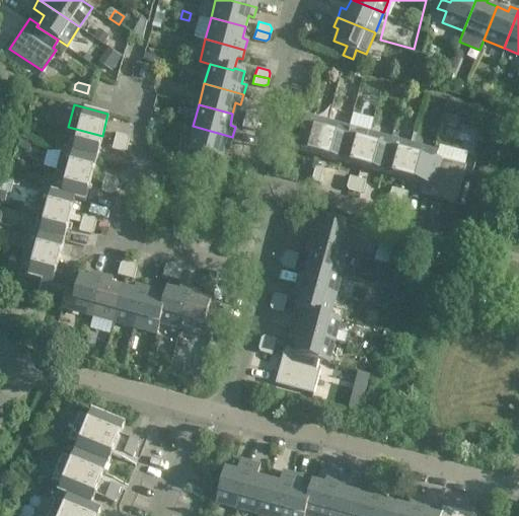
[(243,117),(257,121),(258,116),(257,112),(246,108),(243,117)]
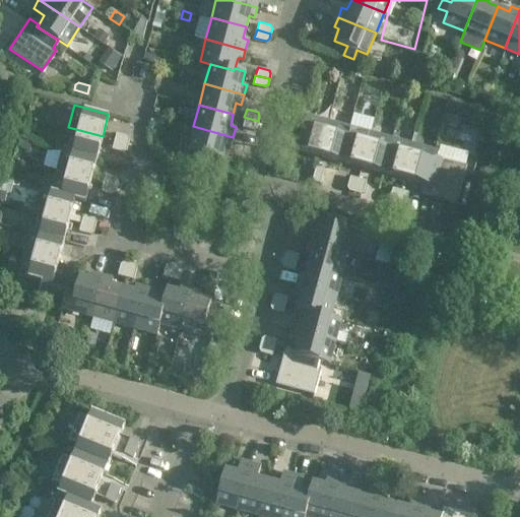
[(299,137),(289,135),(287,145),(318,153),(327,119),(306,113),(299,137)]
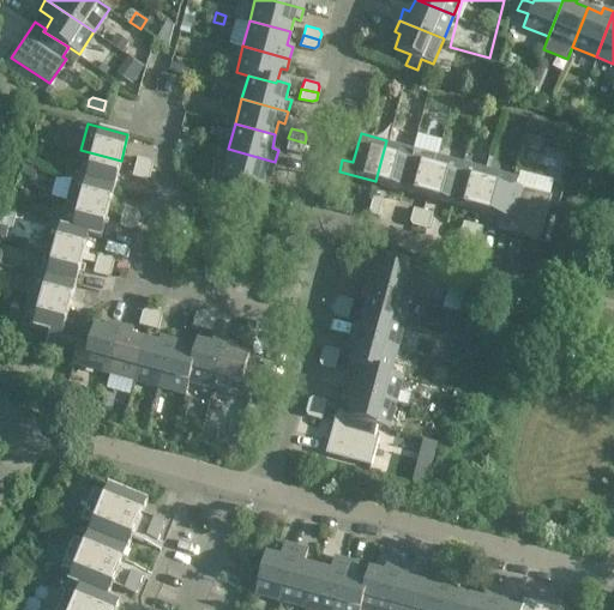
[(527,137),(523,149),(540,153),(543,142),(527,137)]
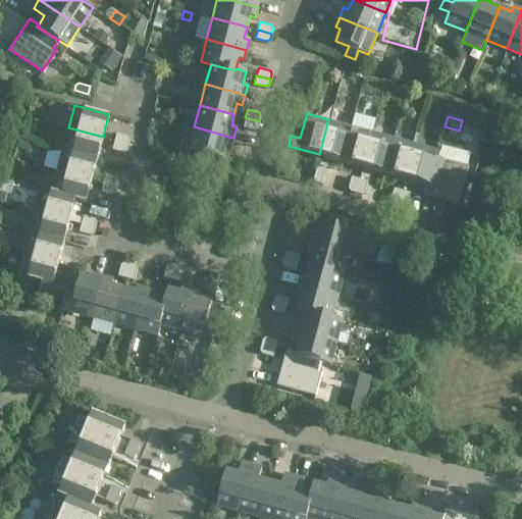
[(257,126),(259,121),(245,117),(243,125),(254,128),(257,126)]
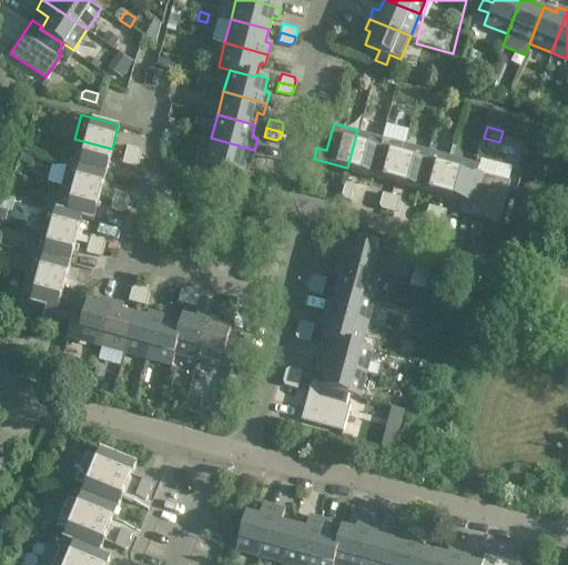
[(371,174),(381,137),(357,130),(347,168),(371,174)]
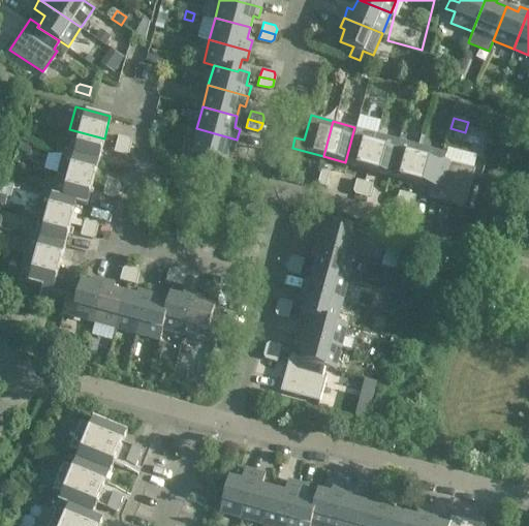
[(367,167),(376,132),(354,127),(345,162),(367,167)]
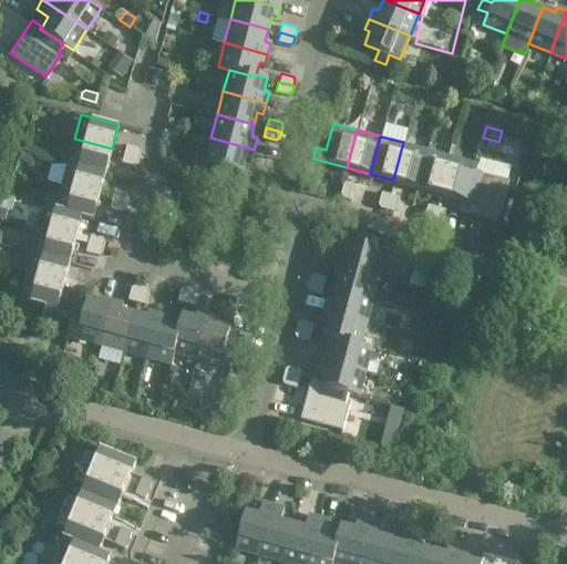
[(215,165),(213,175),(224,178),(226,167),(241,172),(245,159),(250,160),(254,150),(210,137),(204,162),(215,165)]
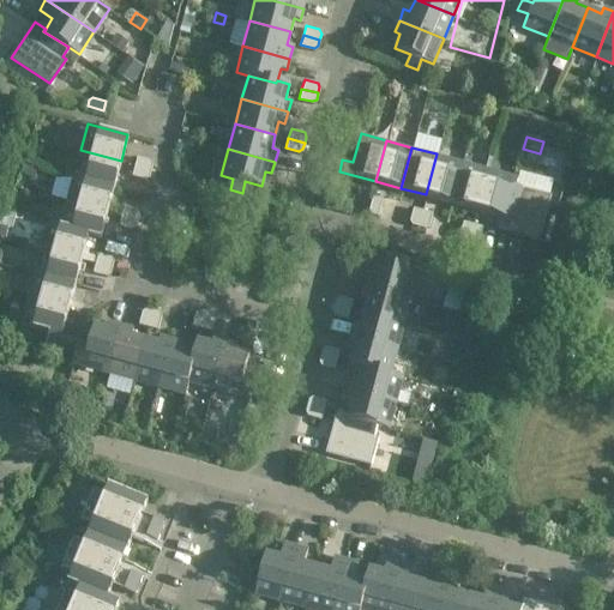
[(121,161),(80,150),(73,175),(114,186),(121,161)]
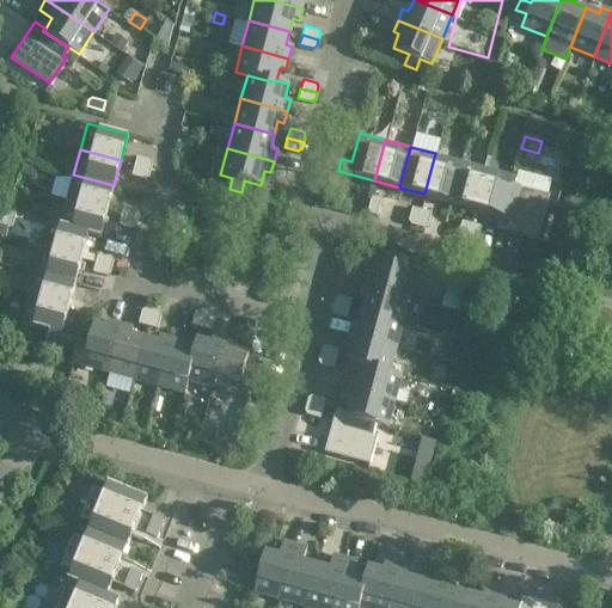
[(451,201),(461,160),(435,153),(424,194),(451,201)]
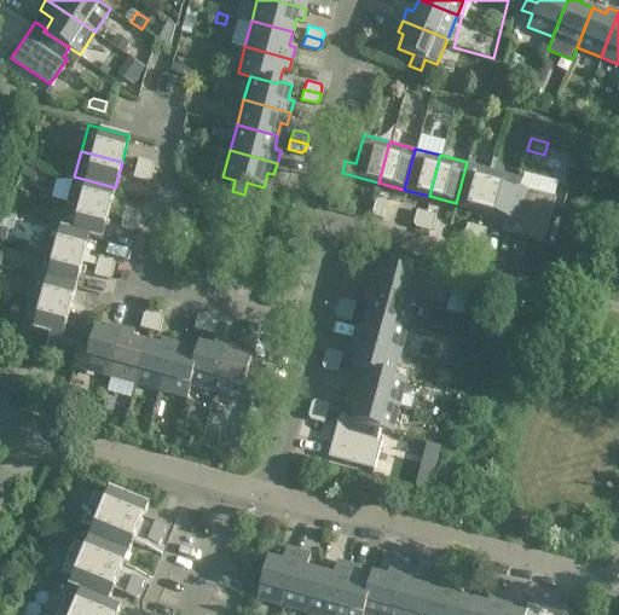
[(138,156),(136,166),(151,169),(154,163),(151,160),(138,156)]
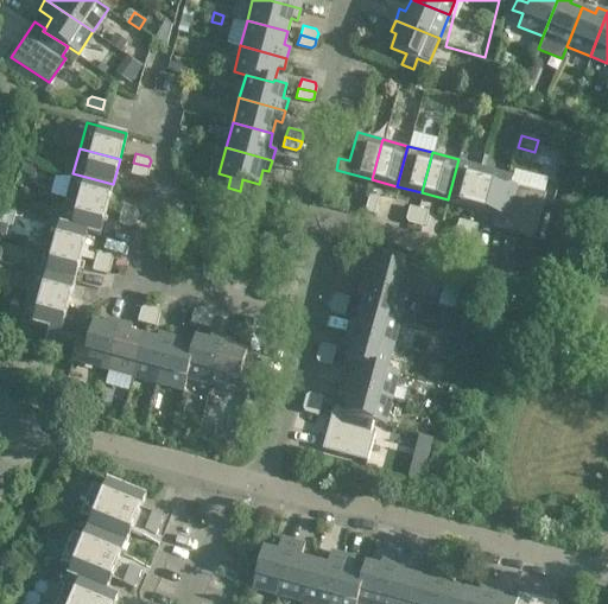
[(473,207),(483,166),(458,159),(448,199),(473,207)]
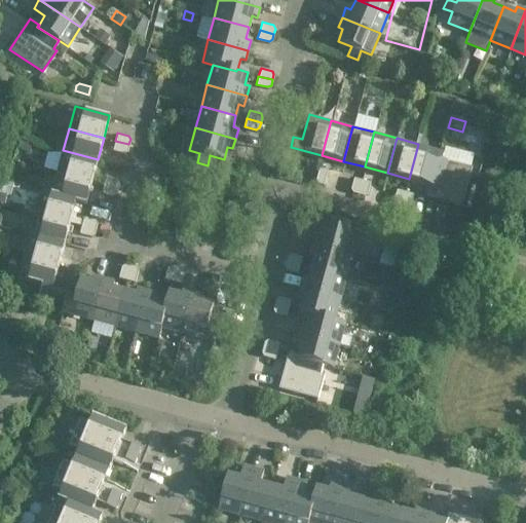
[(24,139),(21,147),(29,150),(32,142),(24,139)]
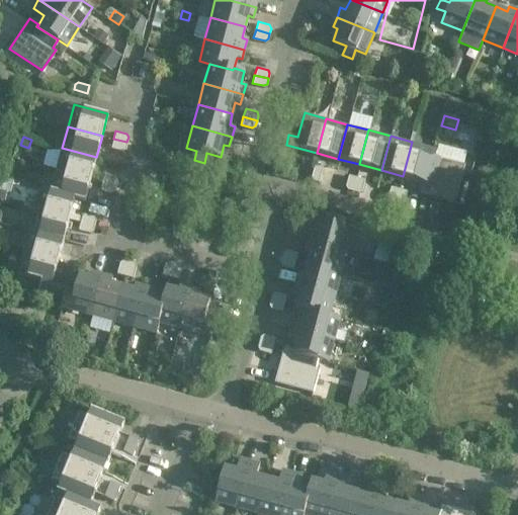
[(126,142),(113,139),(111,147),(122,150),(125,148),(126,142)]
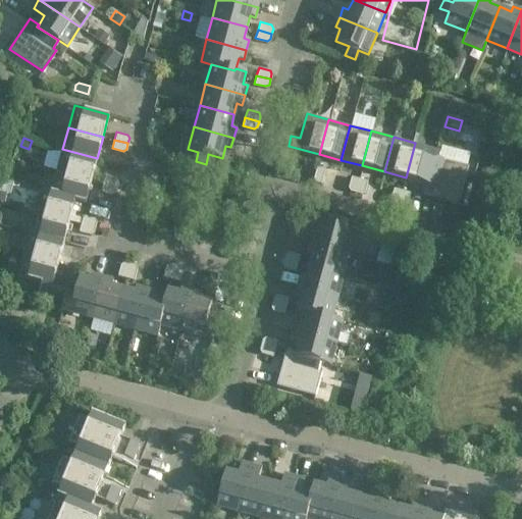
[(415,143),(406,177),(425,183),(427,183),(433,158),(437,160),(440,149),(436,148),(415,143)]
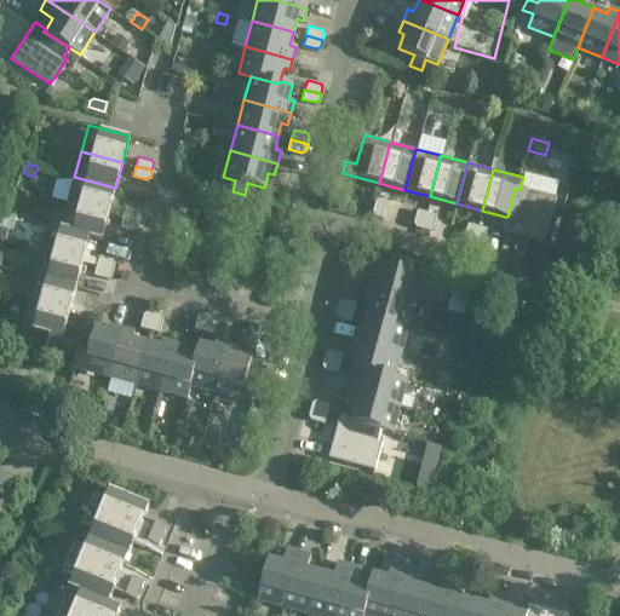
[(115,188),(74,177),(67,202),(108,213),(115,188)]
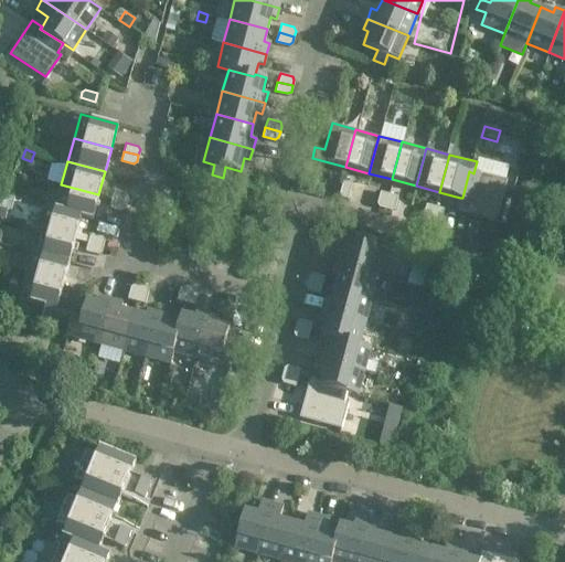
[(469,171),(462,198),(460,198),(457,209),(496,219),(507,178),(481,171),(480,175),(473,173),(469,171)]
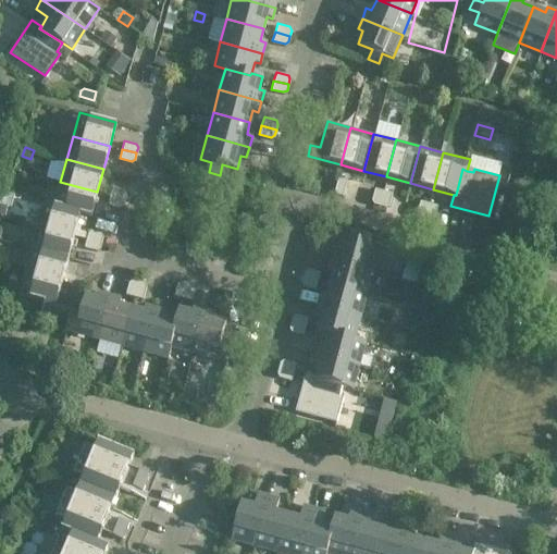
[(337,176),(334,189),(336,193),(343,194),(347,180),(337,176)]
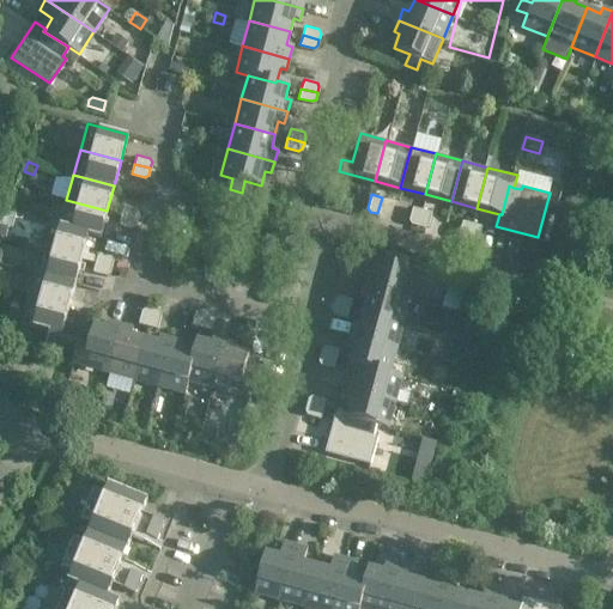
[(107,211),(66,200),(60,224),(89,231),(87,233),(101,237),(107,211)]
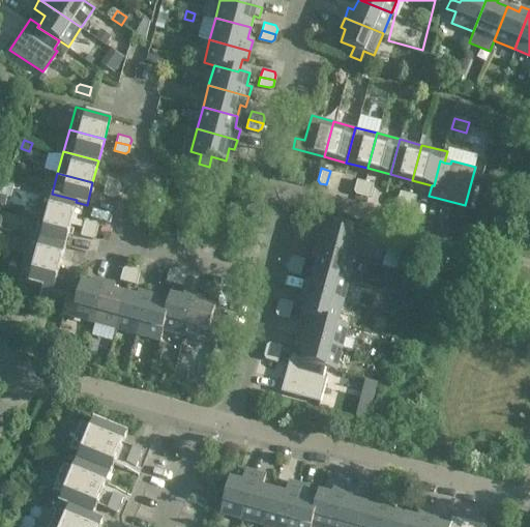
[(105,185),(118,188),(120,183),(118,179),(107,177),(105,185)]
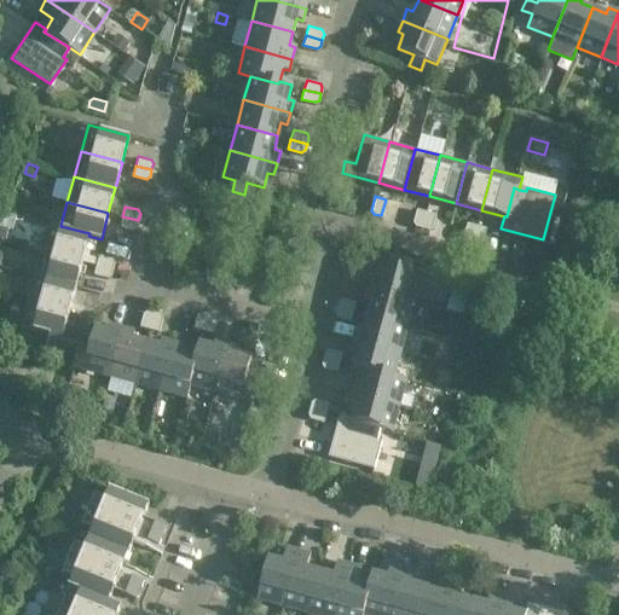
[(412,221),(415,225),(422,226),(426,210),(416,208),(412,221)]
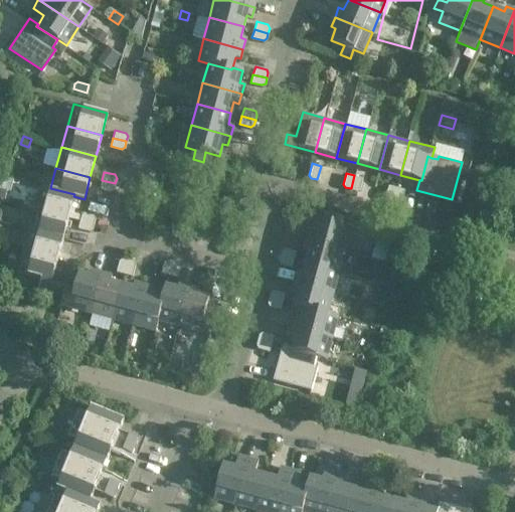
[(1,174),(0,178),(0,195),(4,196),(7,188),(10,189),(13,177),(1,174)]
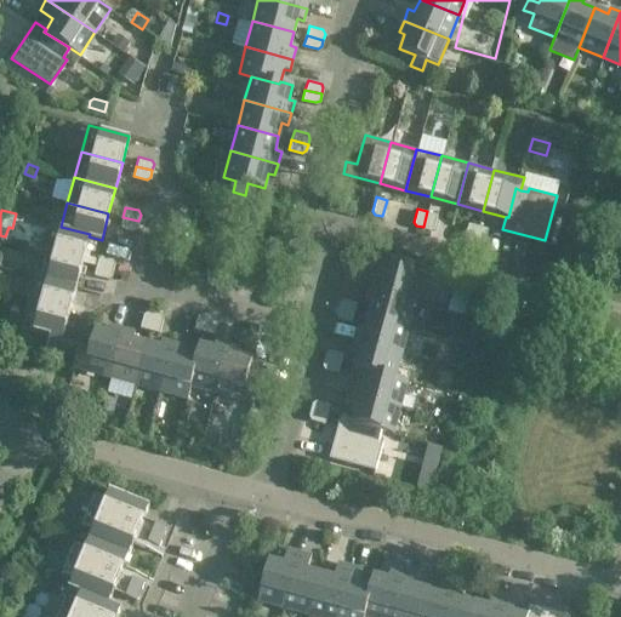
[(433,227),(437,213),(427,211),(423,227),(429,229),(433,227)]
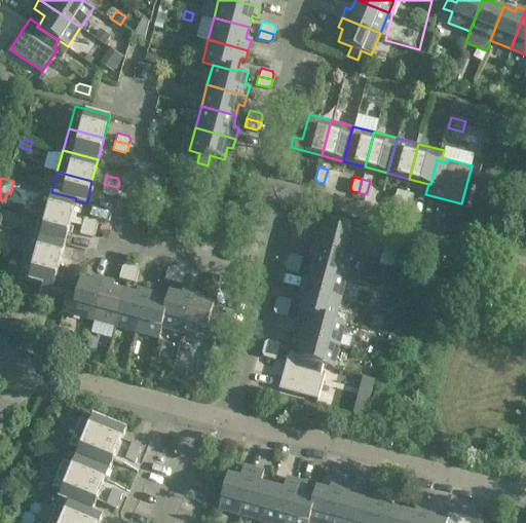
[(116,192),(117,187),(104,184),(101,192),(112,194),(116,192)]
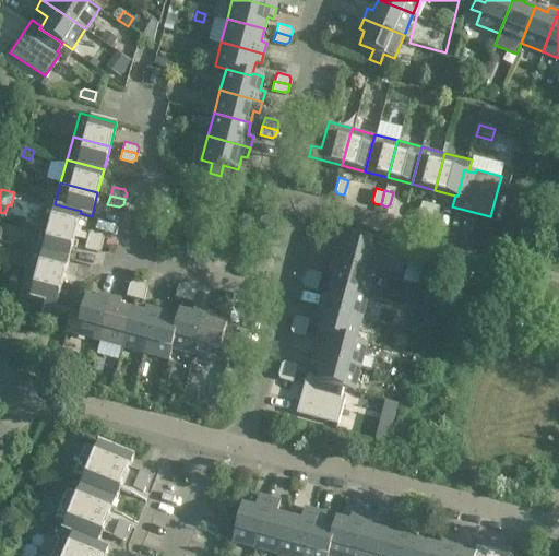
[(418,212),(420,215),(426,217),(430,202),(421,200),(418,212)]
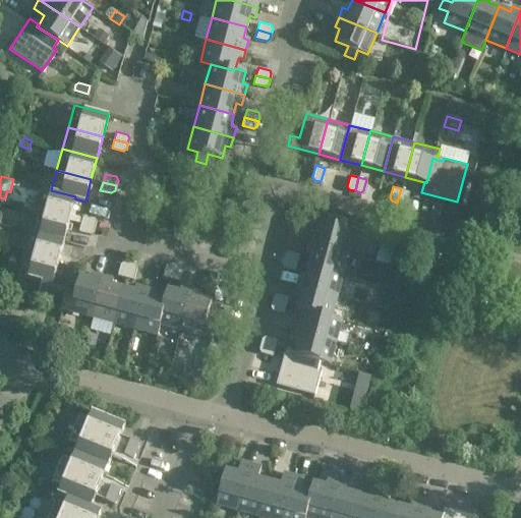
[(75,196),(51,190),(41,187),(35,209),(69,218),(74,198),(75,196)]
